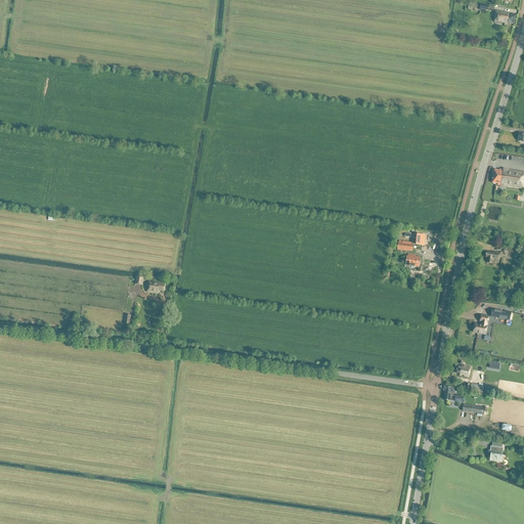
[(514,24),(516,15),(510,14),(510,13),(506,12),(495,11),(494,23),(505,24),(506,24),(509,24),(514,24)]
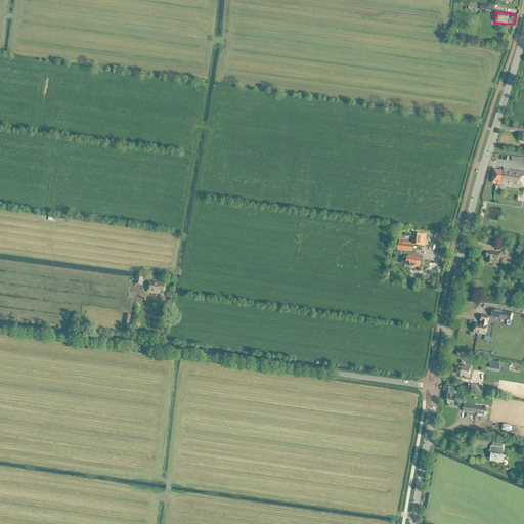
[(523,189),(523,182),(523,172),(500,169),(499,171),(494,170),(492,183),(498,184),(497,185),(523,189)]
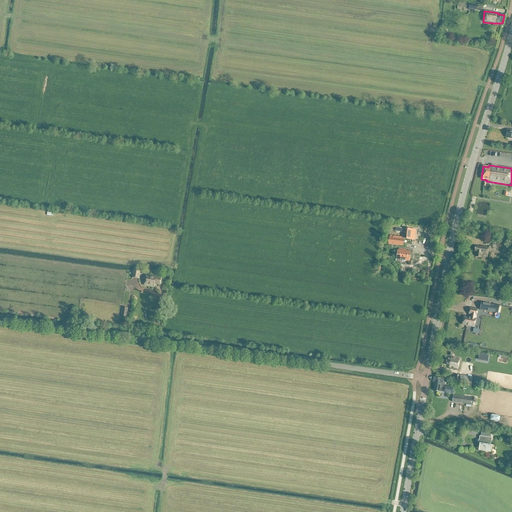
[(408,229),(408,235),(403,234),(403,239),(407,239),(414,240),(415,230),(408,229)]
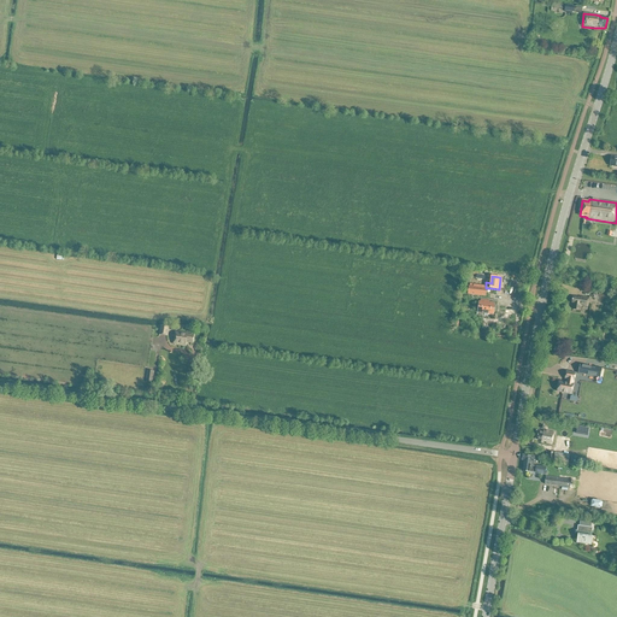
[(469,294),(486,295),(486,288),(472,287),(474,285),(470,285),(470,287),(469,287),(469,294)]
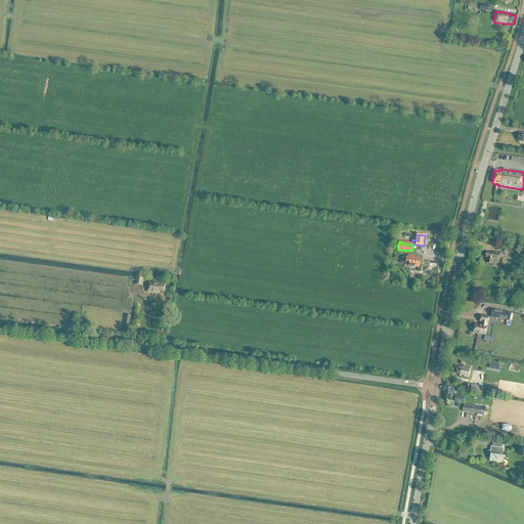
[(486,257),(487,258),(487,263),(492,264),(492,260),(499,261),(500,254),(493,252),(492,253),(486,252),(486,257)]
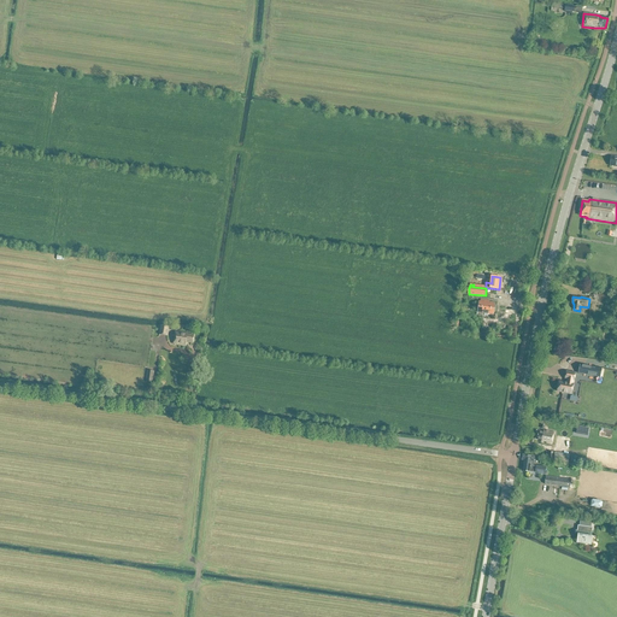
[(494,312),(494,306),(494,305),(488,305),(489,301),(481,300),(481,304),(480,304),(479,311),(483,312),(483,313),(487,313),(487,312),(489,312),(491,313),(491,312),(493,312),(494,312)]
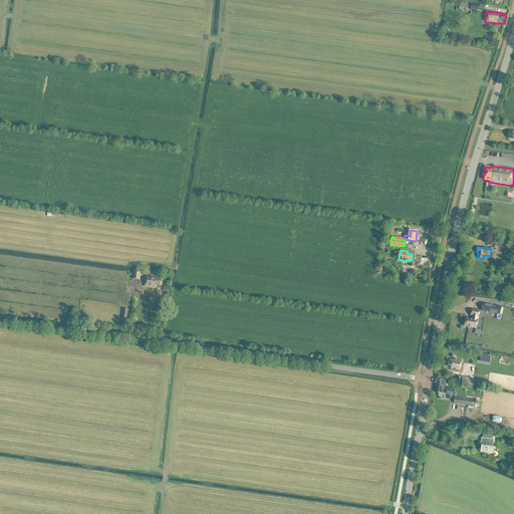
[(142,272),(134,271),(133,280),(140,281),(142,272)]
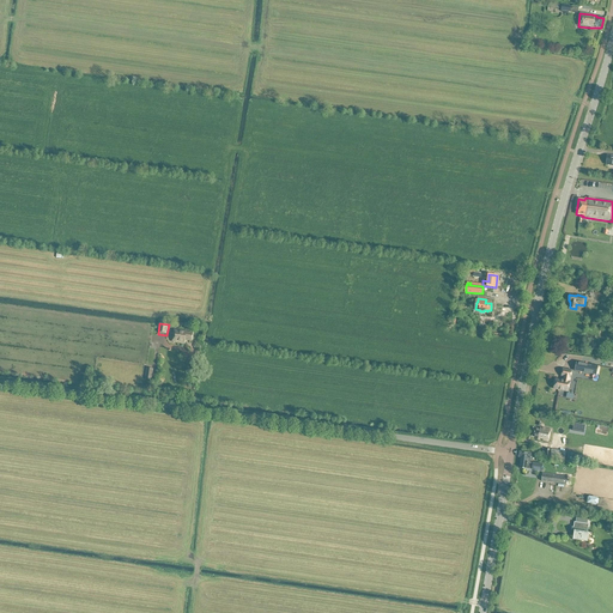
[(192,341),(193,333),(187,333),(187,332),(176,331),(174,343),(184,344),(186,340),(192,341)]
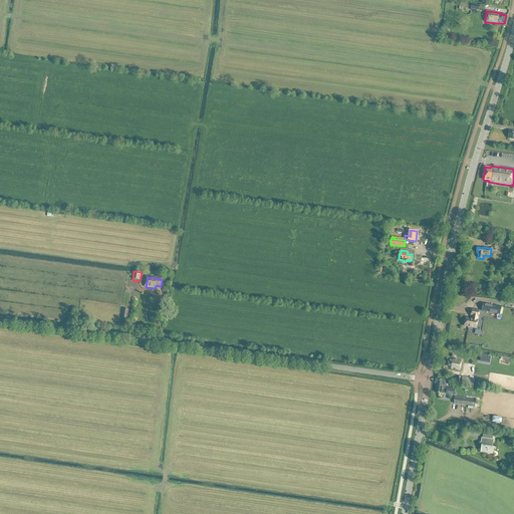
[(501,307),(488,304),(486,312),(492,313),(500,314),(501,307)]
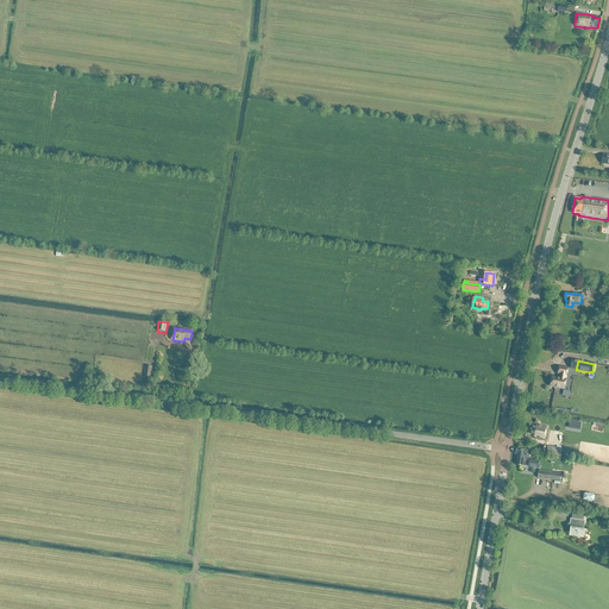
[(559,378),(552,377),(550,387),(564,389),(566,380),(565,380),(566,376),(569,369),(559,366),(558,374),(559,375),(559,378)]
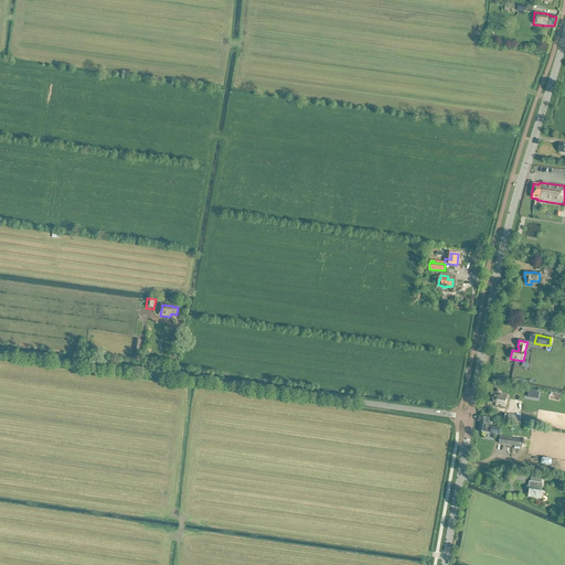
[(537,397),(555,400),(556,393),(539,391),(537,397)]
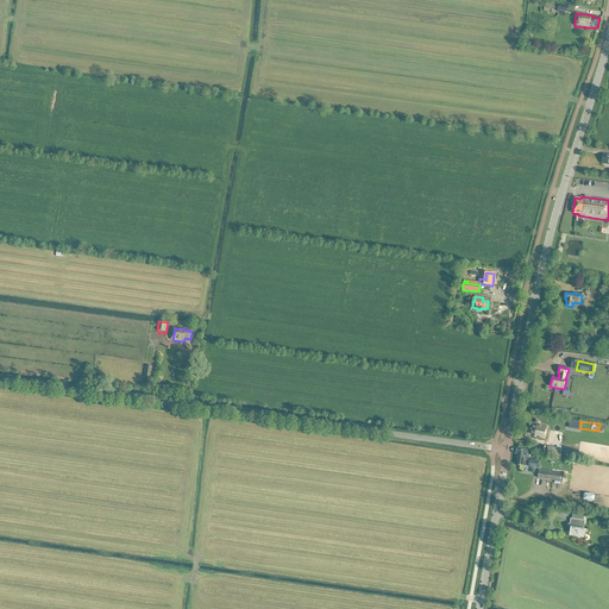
[(529,425),(528,434),(534,435),(534,437),(545,439),(547,427),(535,425),(534,426),(529,425)]
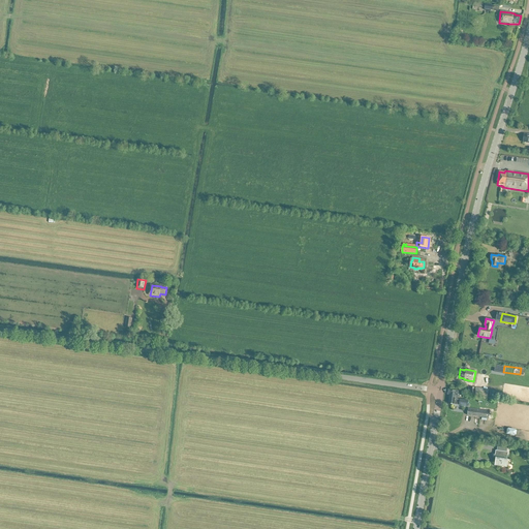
[(487,397),(488,390),(475,389),(474,395),(487,397)]
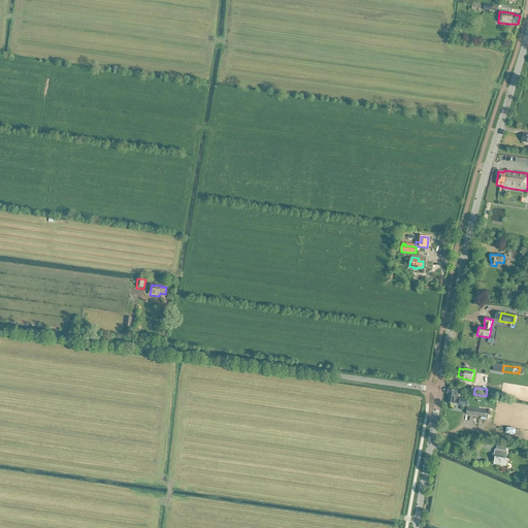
[(458,405),(466,406),(467,400),(459,399),(456,399),(457,395),(457,391),(448,389),(447,394),(449,394),(448,403),(453,404),(458,405)]
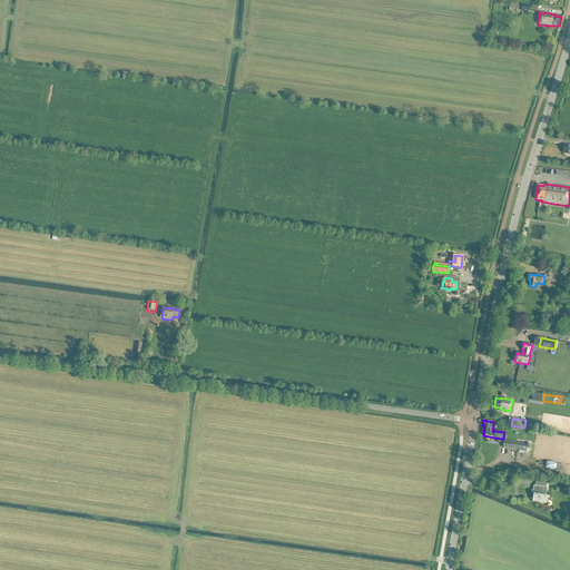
[(527,451),(528,444),(504,441),(503,448),(527,451)]
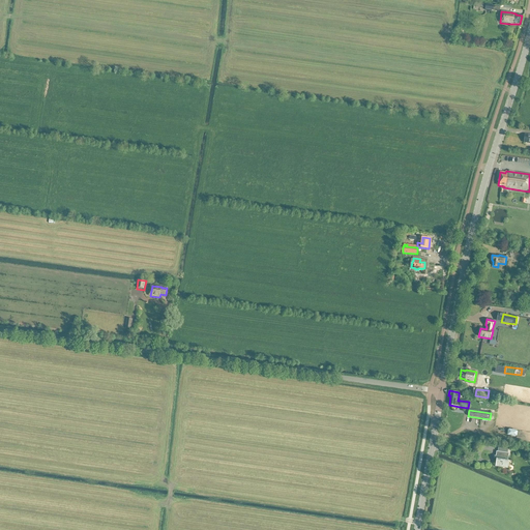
[(496,451),(496,457),(497,457),(495,467),(507,469),(509,461),(507,461),(509,453),(507,453),(508,449),(498,448),(497,451),(496,451)]
